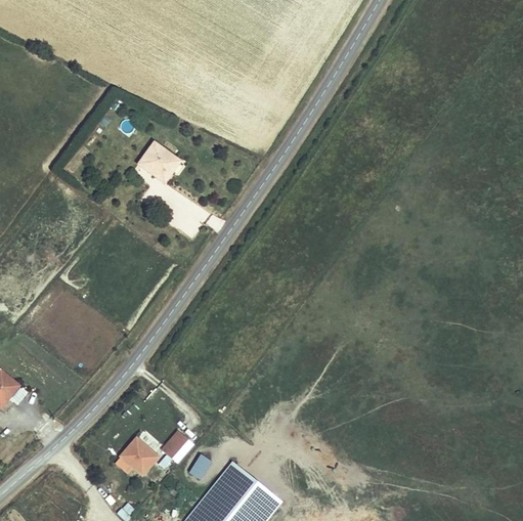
[(177,160),(150,142),(137,163),(164,180),(177,160)]
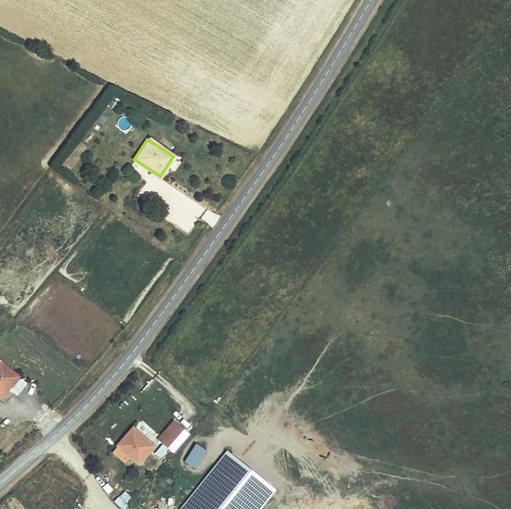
[(0,398),(4,400),(20,376),(0,362),(0,398)]
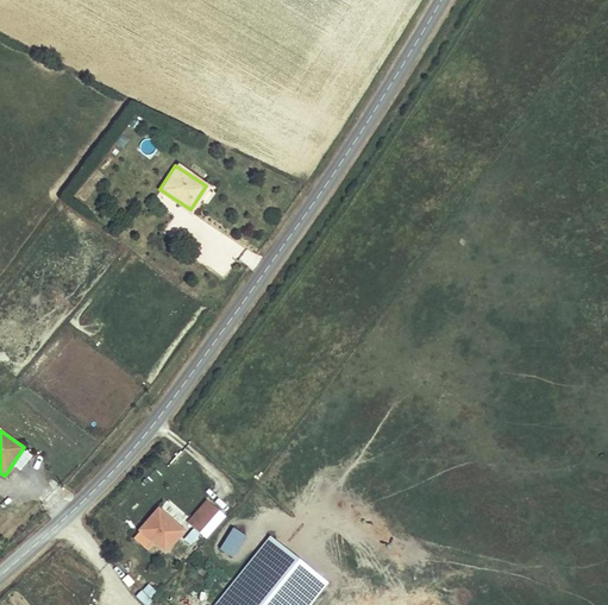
[(201,495),(186,521),(208,535),(225,509),(201,495)]
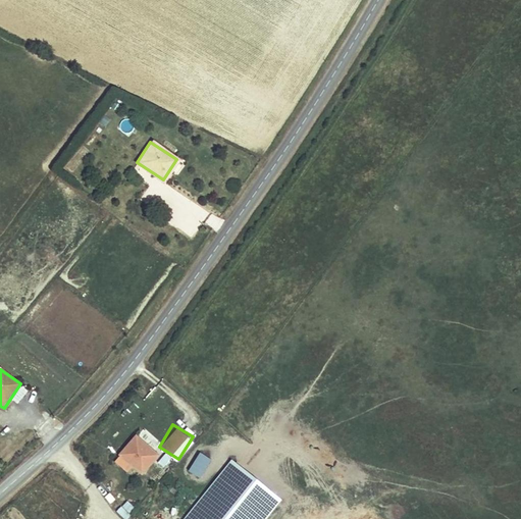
[(120,452),(142,469),(156,452),(135,434),(120,452)]
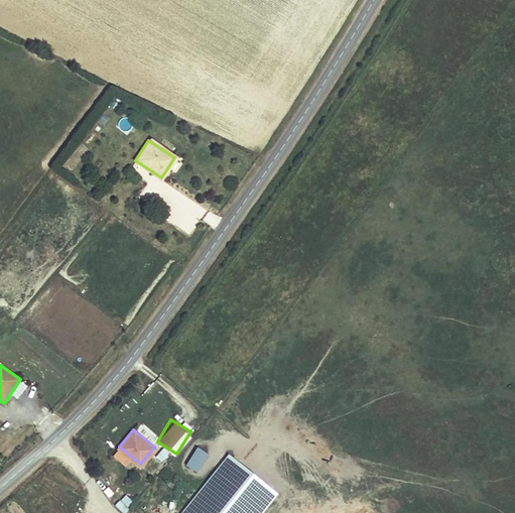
[(162,459),(167,449),(160,444),(155,455),(162,459)]
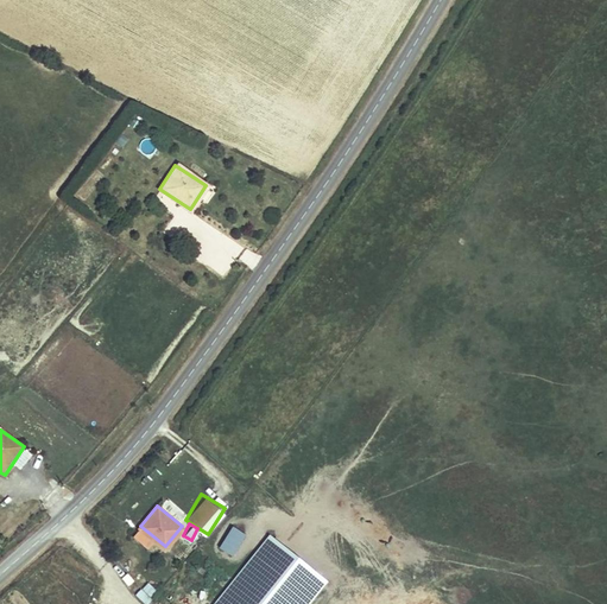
[(232,554),(242,535),(228,526),(216,545),(232,554)]
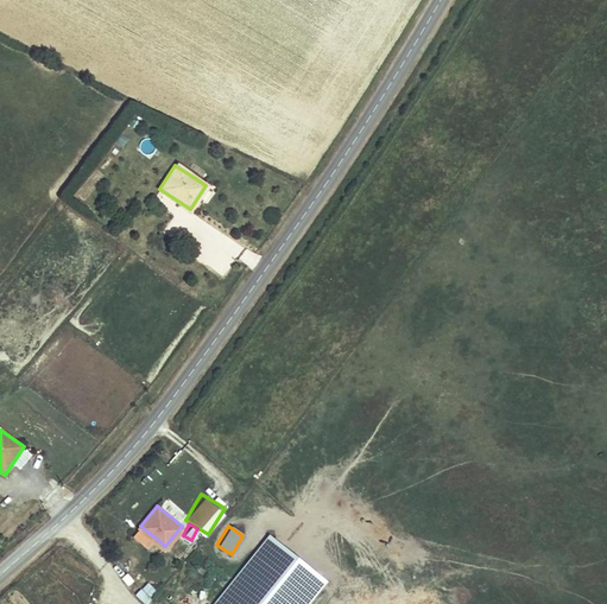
[(314,603),(328,590),(272,540),(213,603),(314,603)]
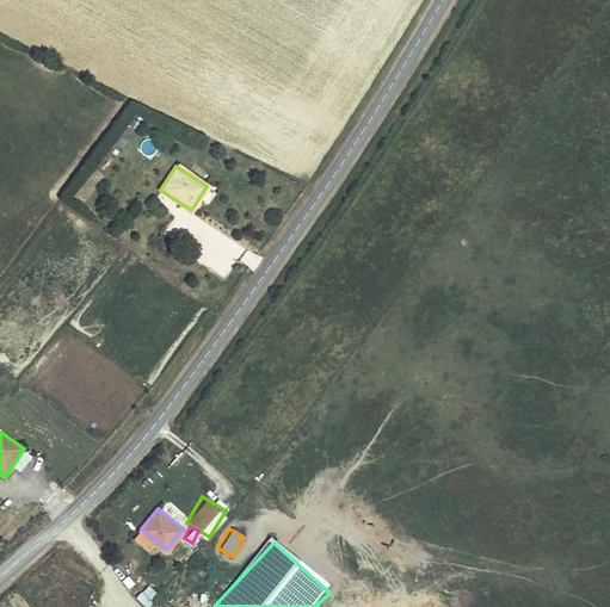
[(145,581),(135,598),(148,606),(159,589),(145,581)]
